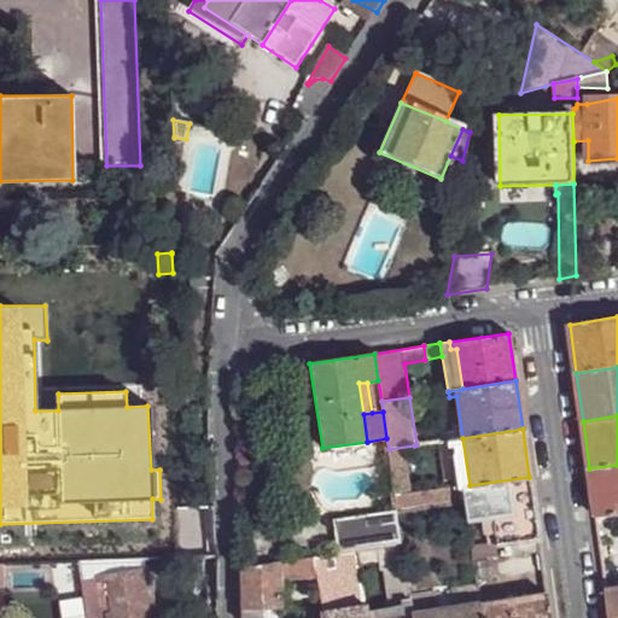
[(470,485),(462,438),(447,441),(454,488),(462,487),(470,485)]
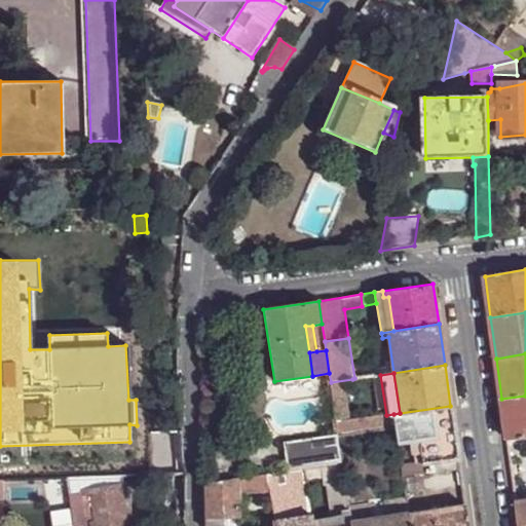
[(352,379),(331,382),(336,422),(359,419),(352,379)]
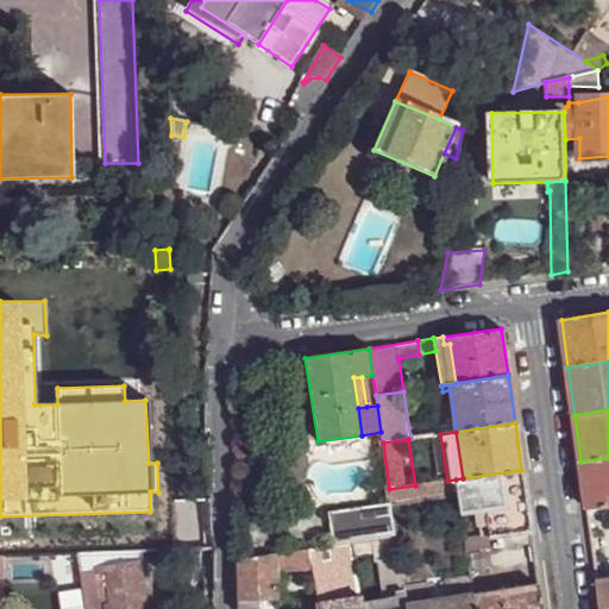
[(608,458),(581,462),(586,509),(608,506),(608,458)]
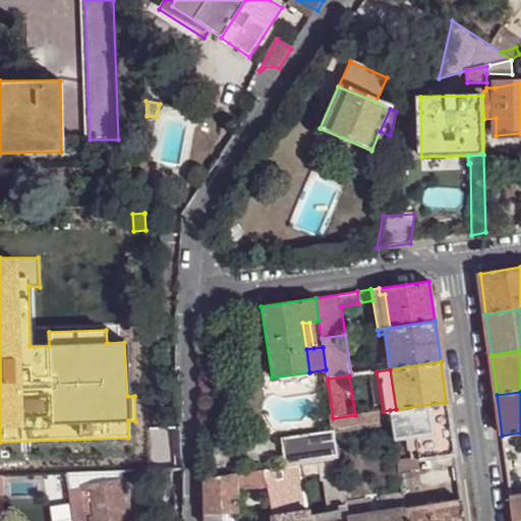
[(453,453),(446,402),(396,409),(390,410),(392,422),(393,438),(407,436),(408,442),(410,442),(410,449),(414,449),(415,458),(396,460),(398,470),(427,466),(426,456),(453,453)]
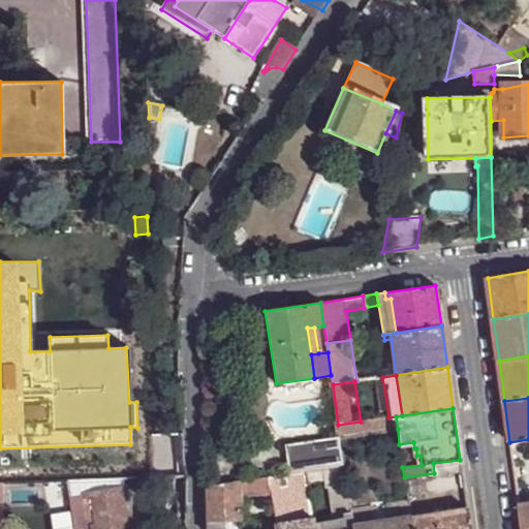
[(361,422),(338,425),(340,437),(340,438),(398,429),(396,416),(389,417),(361,422)]
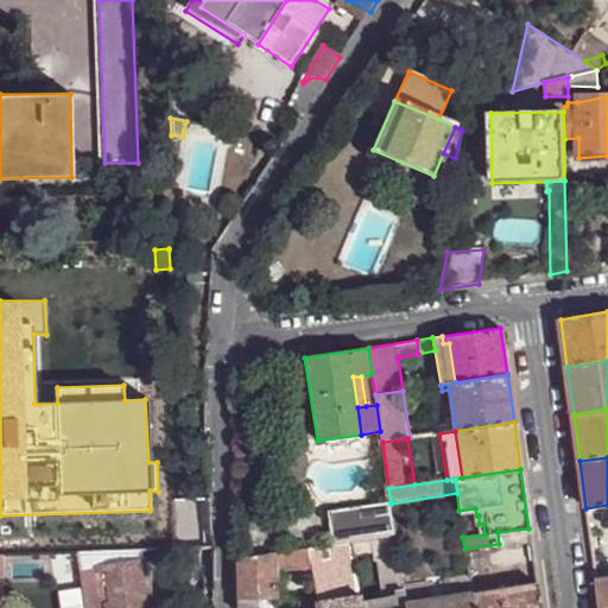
[(209,501),(169,501),(170,550),(215,550),(215,548),(210,525),(209,501)]
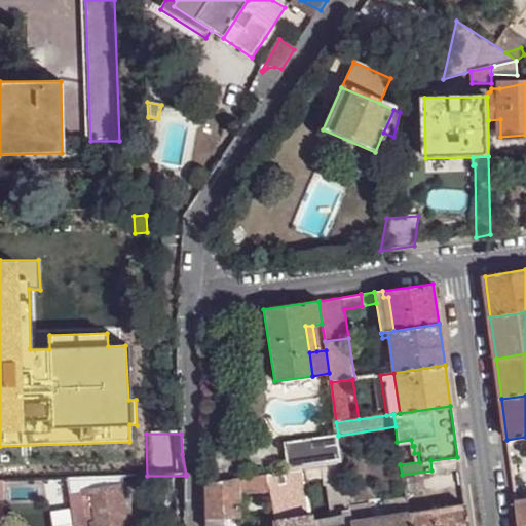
[(338,436),(338,435),(285,443),(289,472),(303,468),(318,466),(342,462),(338,436)]
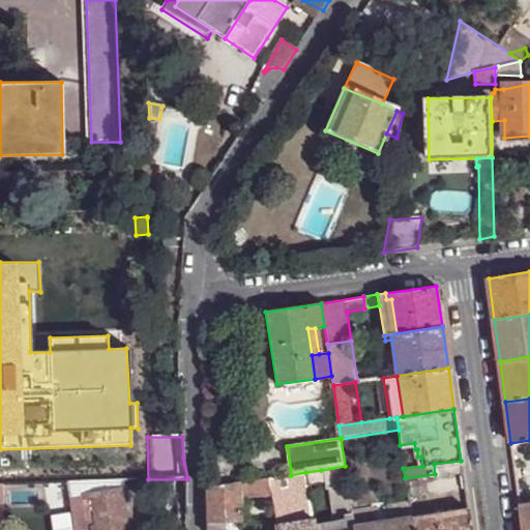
[(463,473),(461,461),(434,464),(435,474),(436,476),(463,473)]
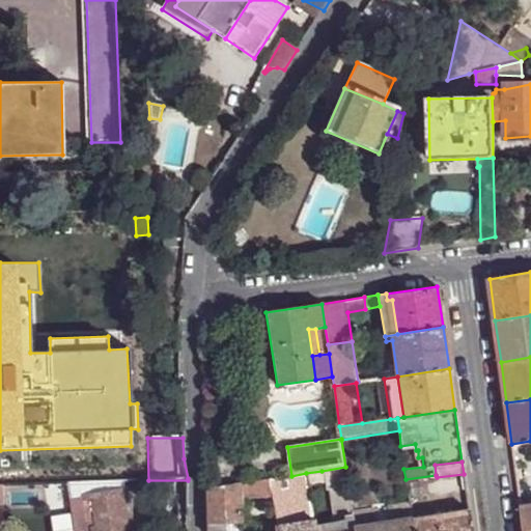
[(353,521),(345,467),(322,471),(323,484),(325,493),(330,493),(334,524),(353,521)]
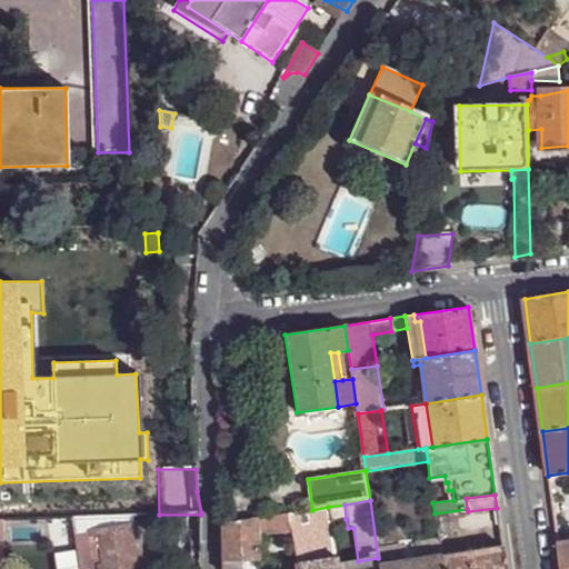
[(346,519),(345,505),(328,507),(330,521),(346,519)]
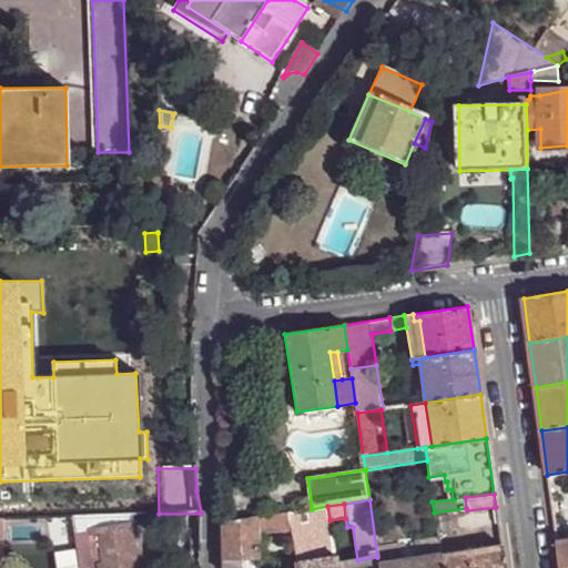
[(330,520),(327,506),(312,509),(286,513),(288,527),(317,523),(323,558),(335,556),(330,520)]
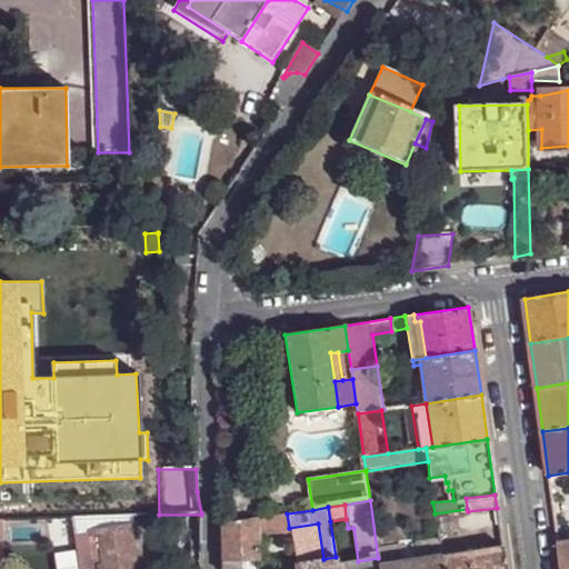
[(289,528),(287,513),(257,518),(257,536),(289,531),(289,528)]
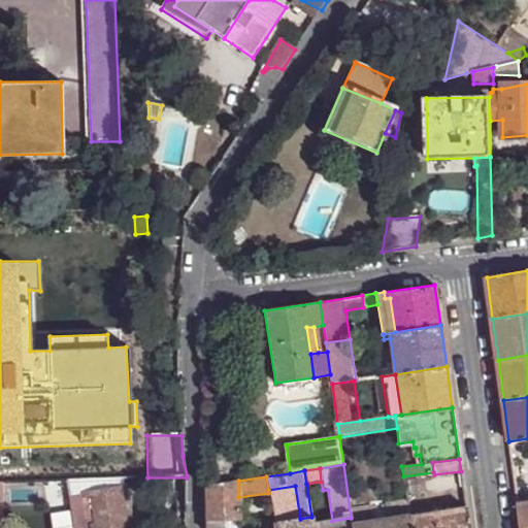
[(124,488),(123,480),(67,481),(69,497),(124,488)]
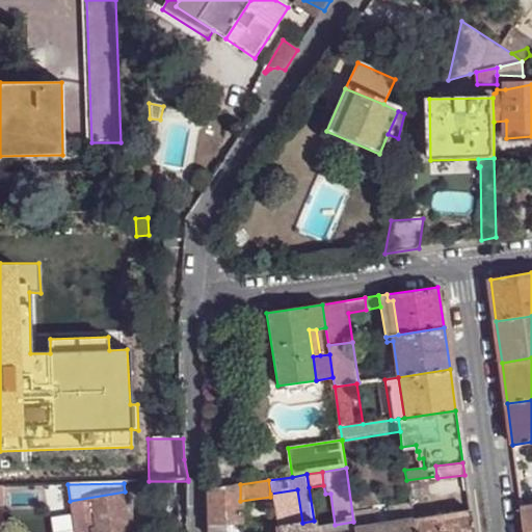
[(240,484),(207,489),(207,531),(240,531),(240,523),(240,501),(240,484)]
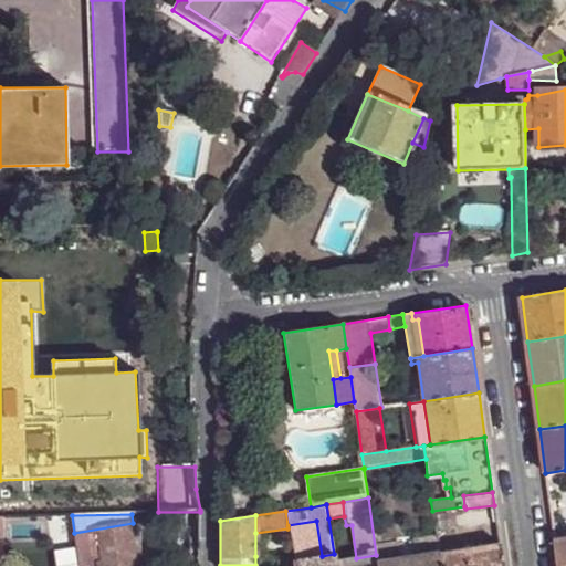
[(139,565),(133,523),(74,533),(79,565),(139,565)]
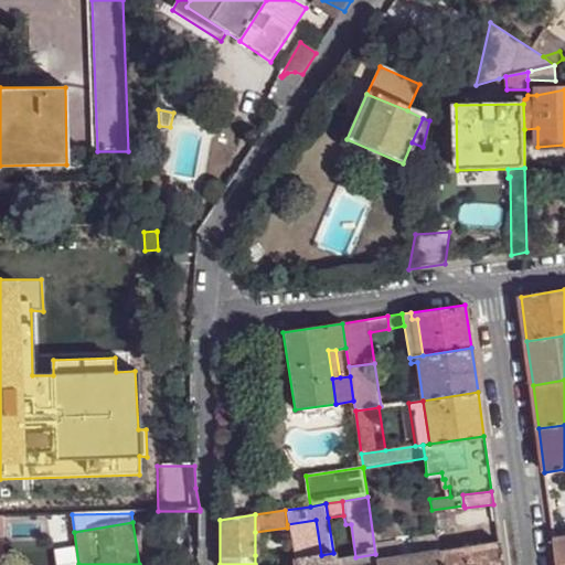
[(557,564),(564,564),(564,536),(554,539),(557,564)]
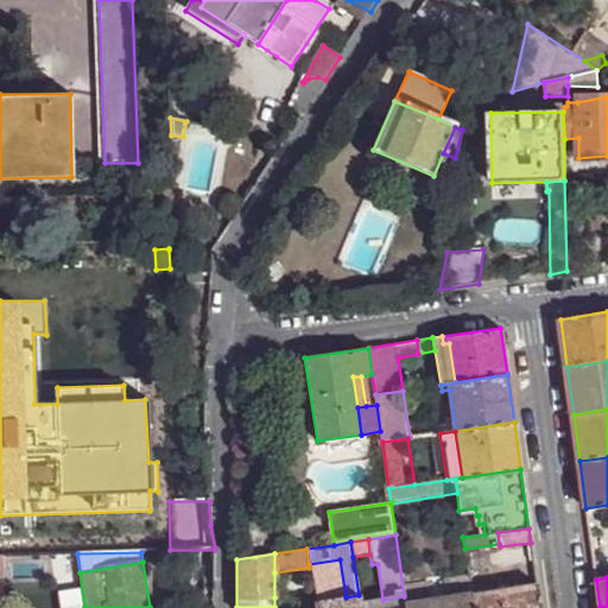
[(539,607),(537,583),(470,594),(472,607),(539,607)]
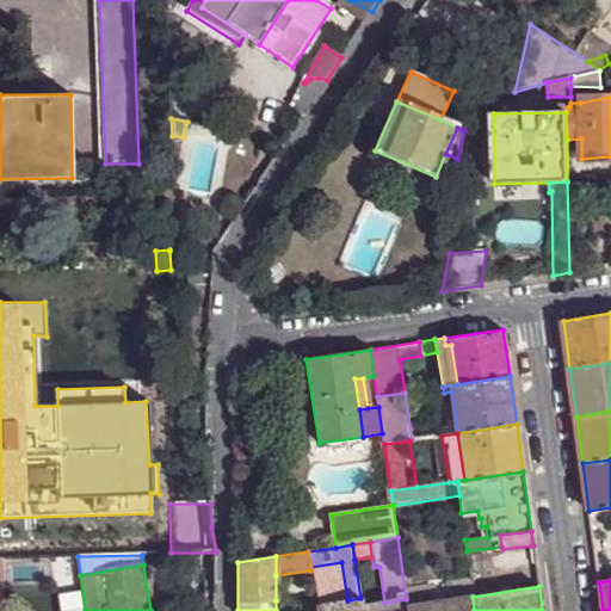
[(407,610),(474,610),(473,597),(407,606),(407,610)]
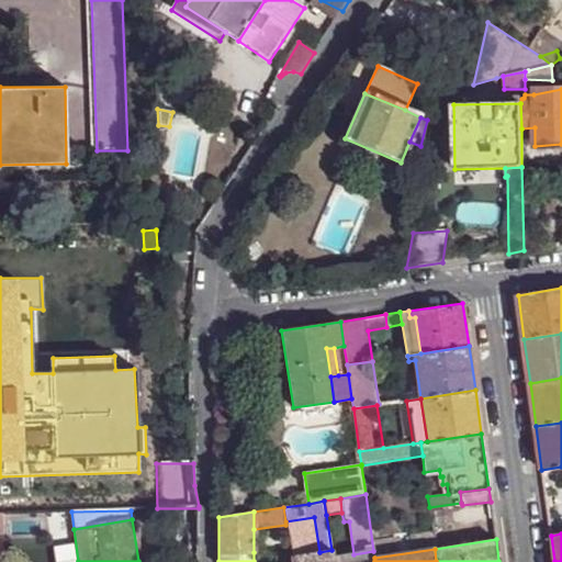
[(333,561),(333,557),(332,550),(319,552),(291,557),(291,561),(333,561)]
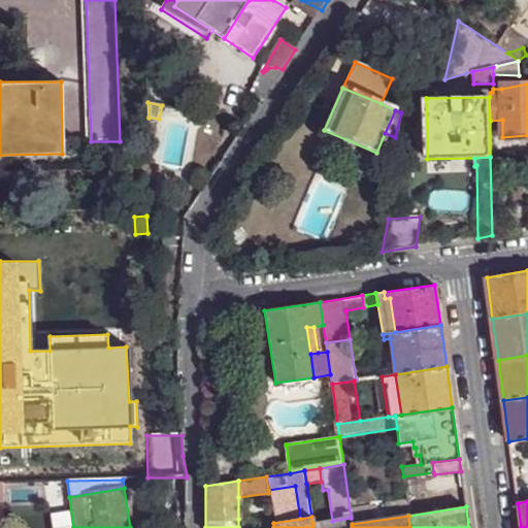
[(312,527),(350,527),(352,527),(352,524),(351,518),(332,521),(312,523),(312,527)]
